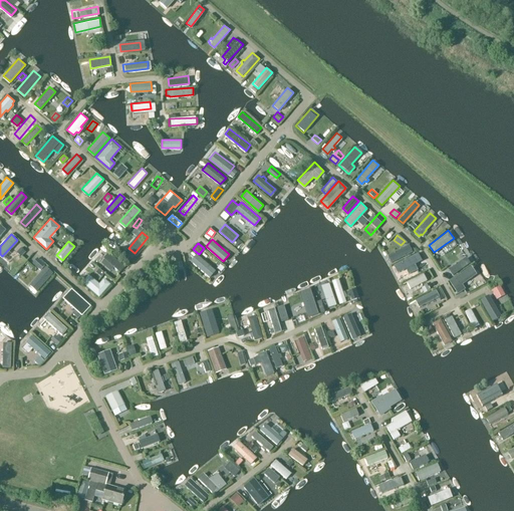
[(408,243),(387,254),(391,261),(412,250),(408,243)]
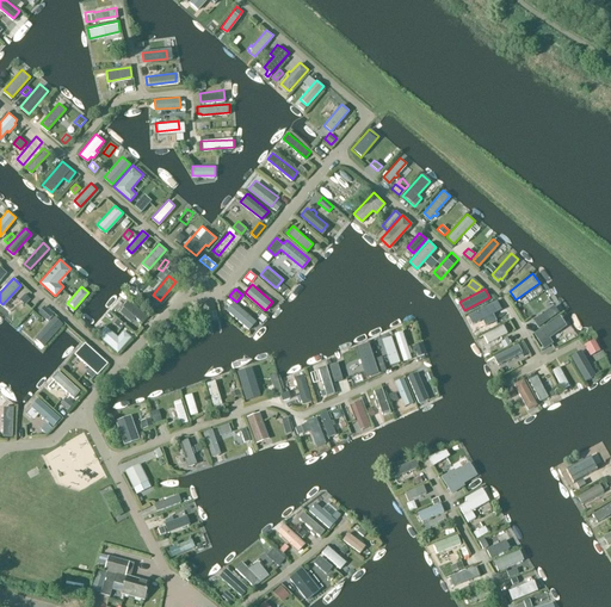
[(30,297),(24,292),(19,298),(25,303),(30,297)]
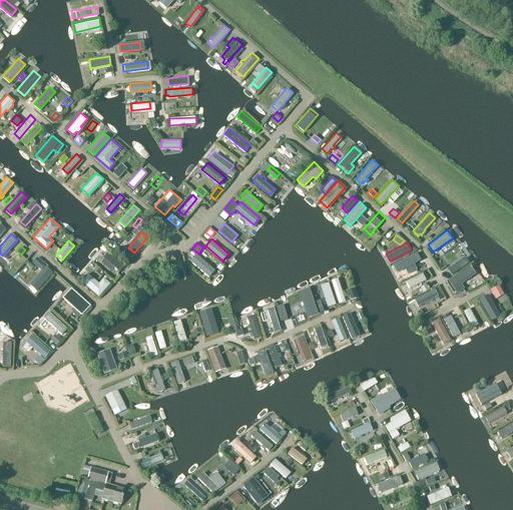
[(417,250),(396,264),(400,270),(421,258),(417,250)]
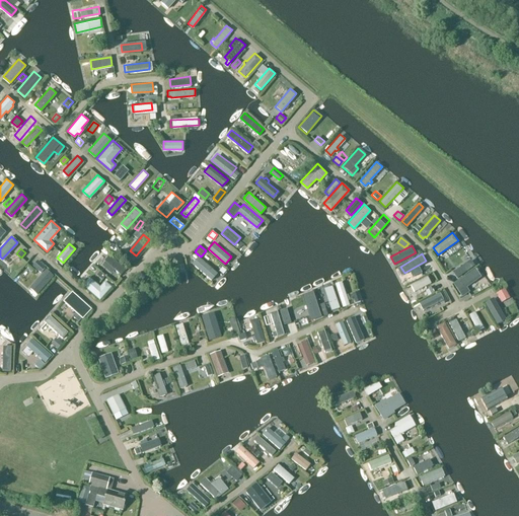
[(109,254),(101,264),(110,272),(115,268),(120,273),(125,267),(109,254)]
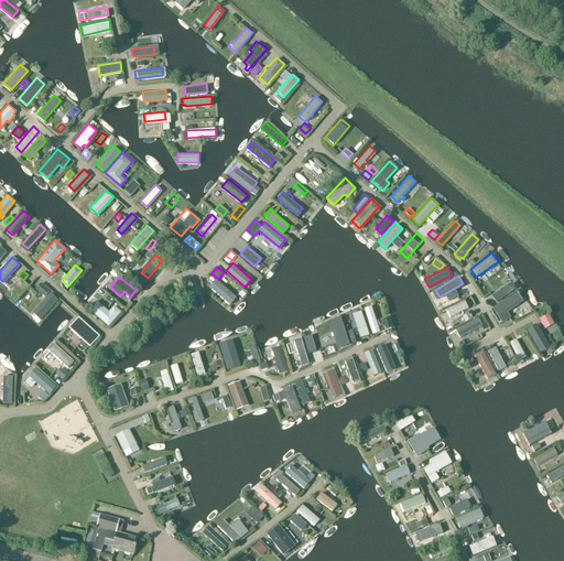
[(237,295),(215,277),(208,286),(229,303),(237,295)]
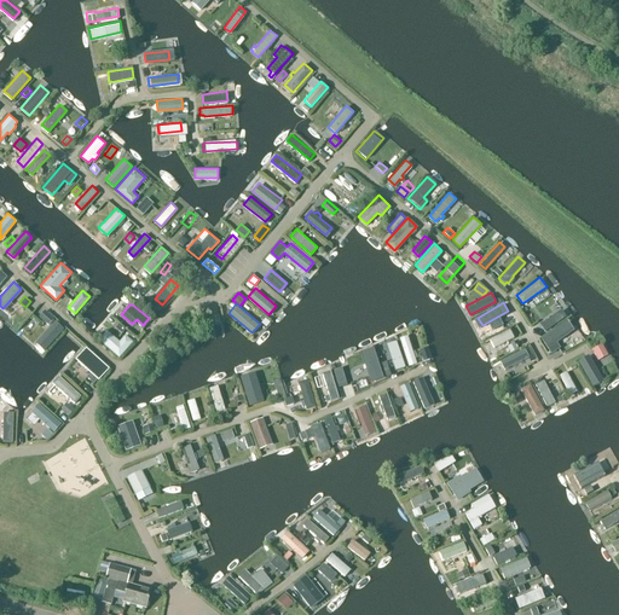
[(55,318),(45,309),(39,315),(48,324),(55,318)]
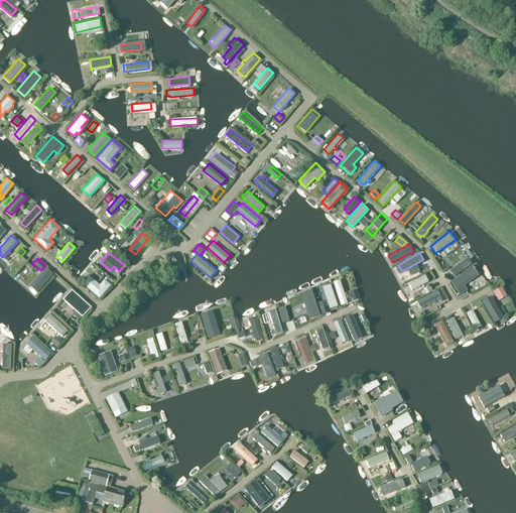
[(454,276),(472,264),(468,258),(460,264),(458,262),(454,264),(456,266),(449,270),(454,276)]
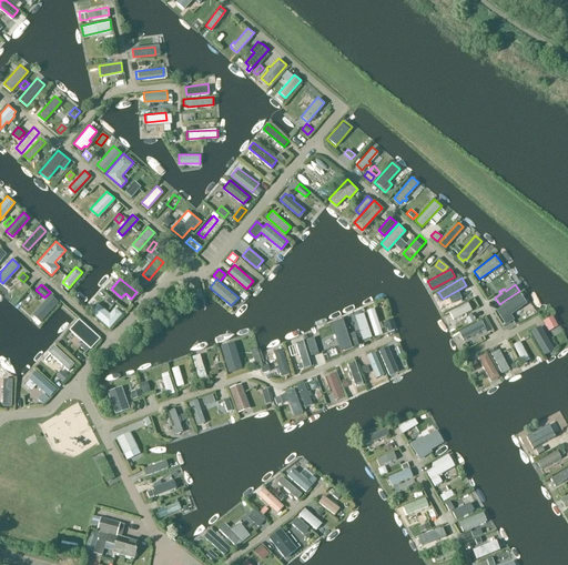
[(58,300),(50,293),(32,313),(40,321),(58,300)]
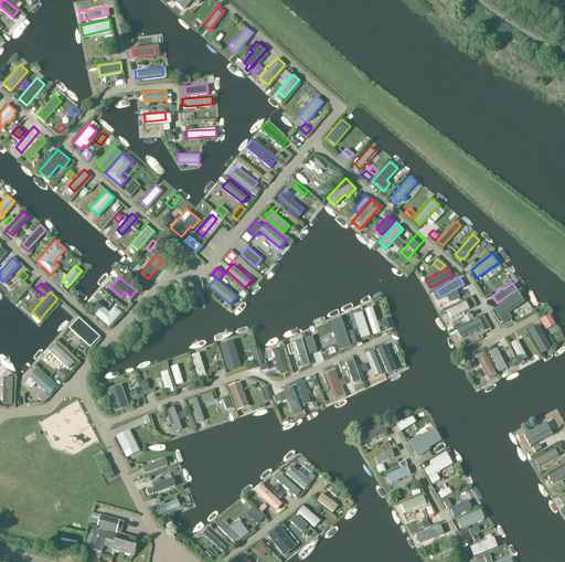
[(460,298),(457,292),(451,295),(455,301),(460,298)]
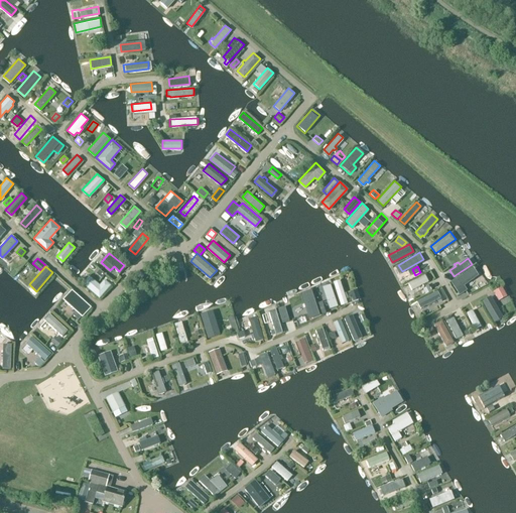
[(478,274),(472,266),(450,281),(460,293),(467,288),(464,284),(478,274)]
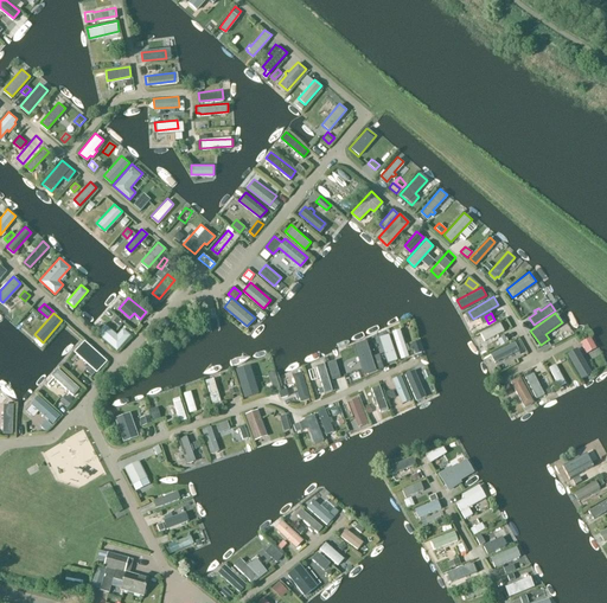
[(120,327),(123,321),(117,316),(113,321),(120,327)]
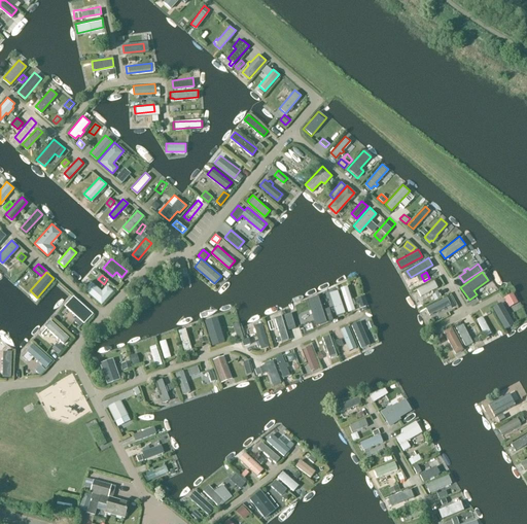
[(437,286),(433,279),(417,288),(420,295),(437,286)]
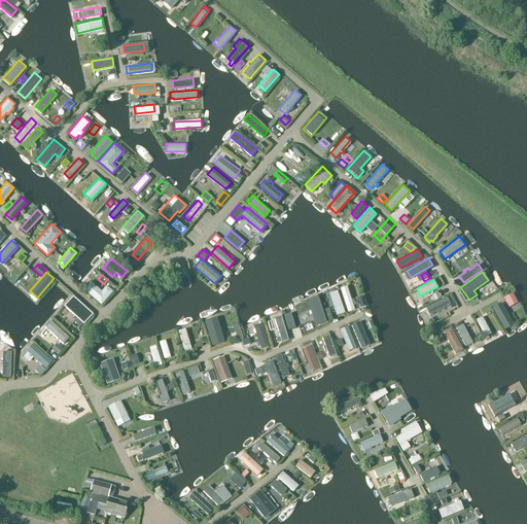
[(101,289),(91,280),(86,284),(83,281),(80,285),(101,304),(113,289),(106,283),(101,289)]
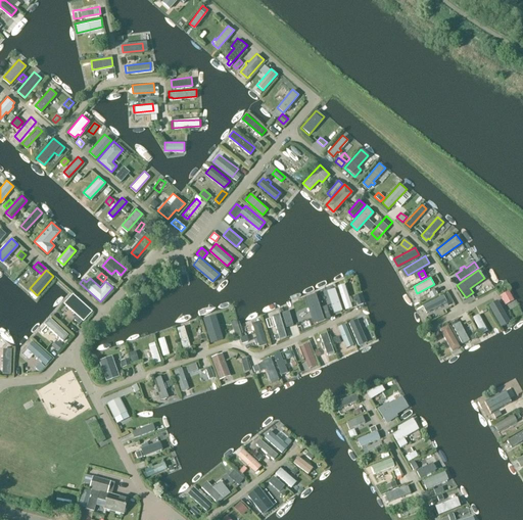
[(344,284),(338,286),(345,310),(352,308),(344,284)]
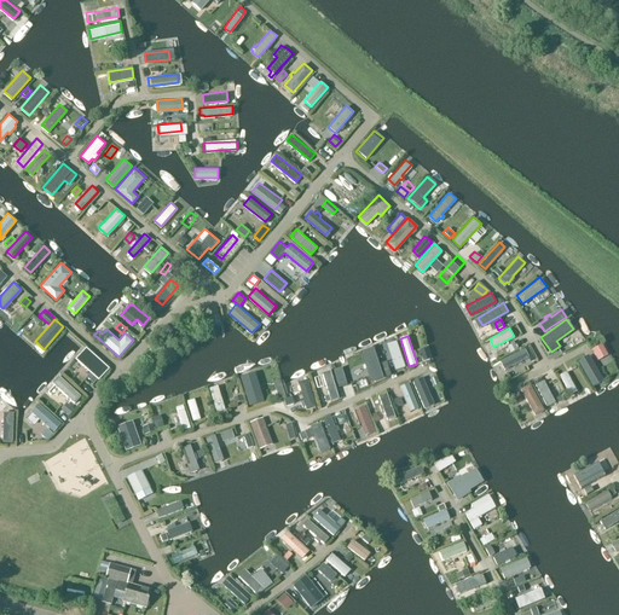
[(397,341),(387,344),(395,370),(405,366),(397,341)]
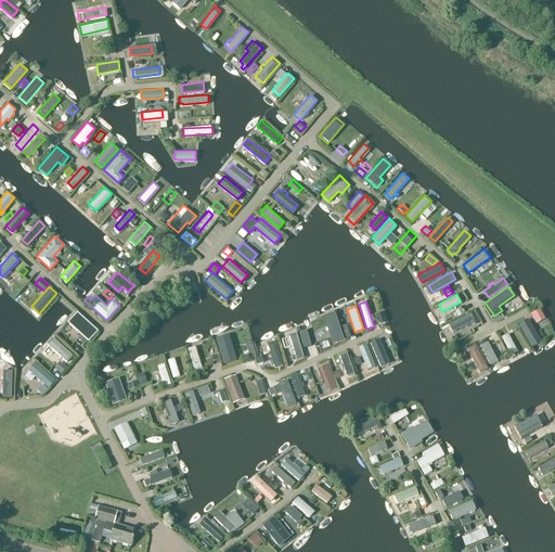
[(462,308),(461,307),(454,310),(457,316),(464,312),(464,311),(463,308),(462,308)]
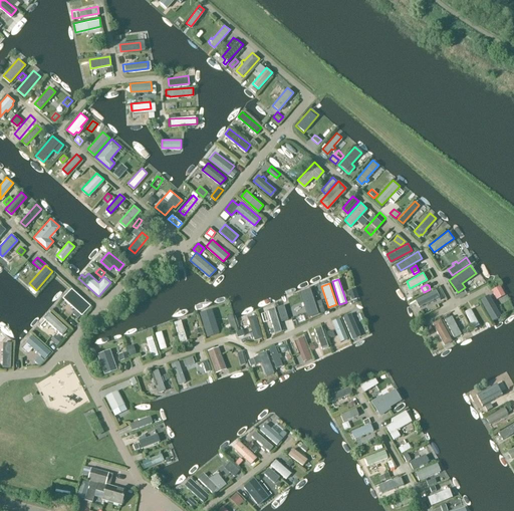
[(496,298),(504,294),(499,285),(491,290),(496,298)]
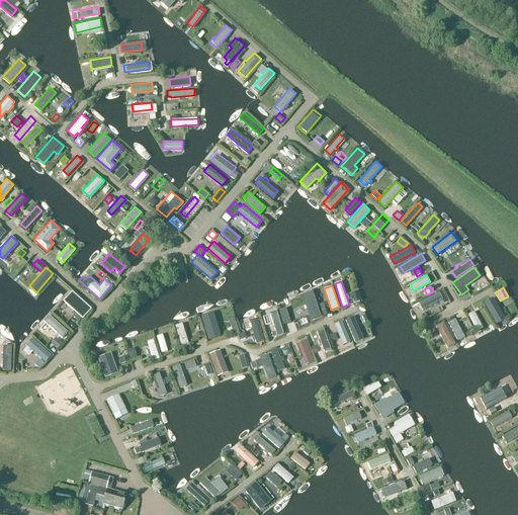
[(311,318),(320,315),(312,288),(301,292),(311,318)]
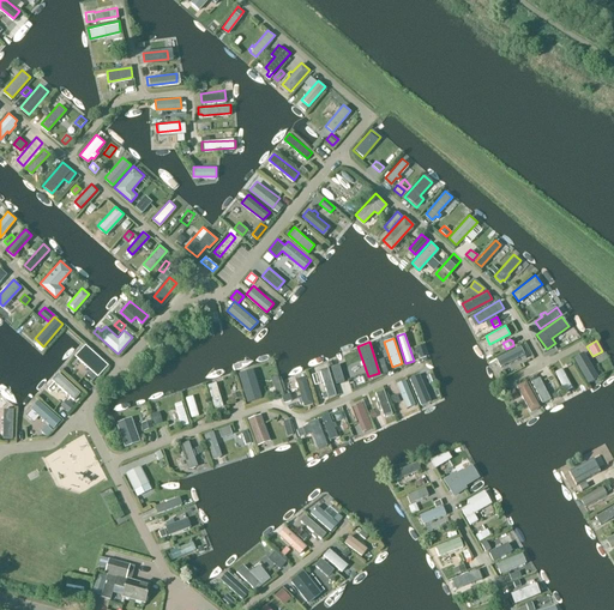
[(109,363),(85,343),(74,356),(89,368),(86,372),(94,379),(97,375),(98,376),(109,363)]
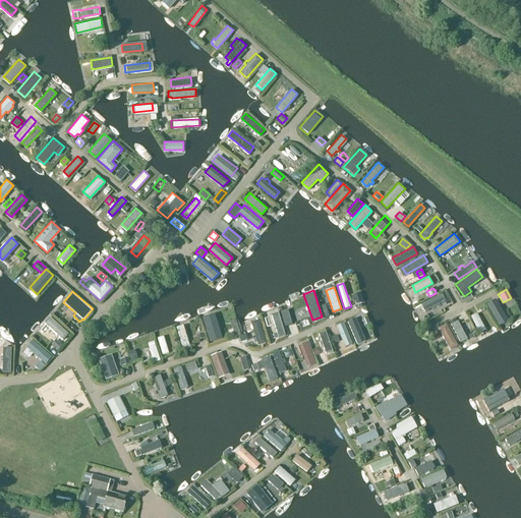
[(445,299),(442,291),(420,302),(424,310),(445,299)]
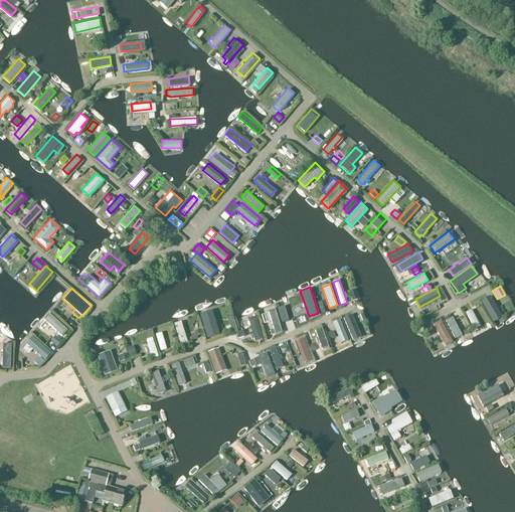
[(502,316),(490,294),(481,299),(493,321),(502,316)]
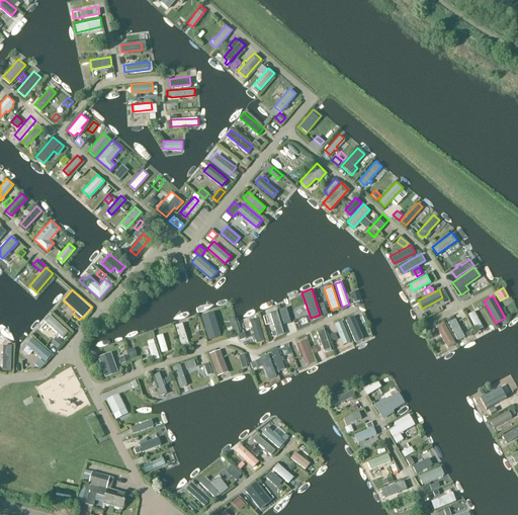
[(299,303),(293,307),(297,314),(304,311),(299,303)]
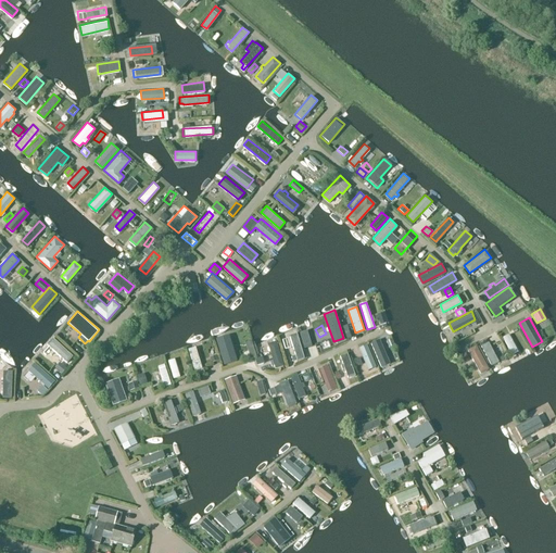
[(307,328),(300,330),(304,344),(311,342),(307,328)]
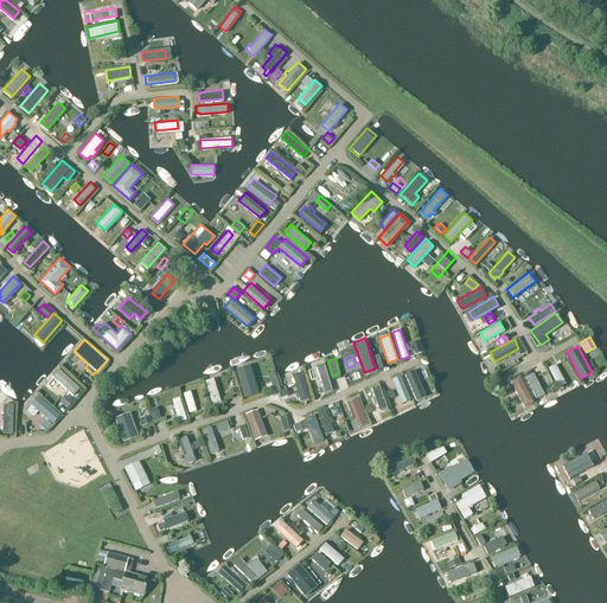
[(325,361),(317,365),(317,366),(308,369),(312,378),(320,376),(323,386),(318,387),(320,393),(324,392),(332,390),(325,361)]
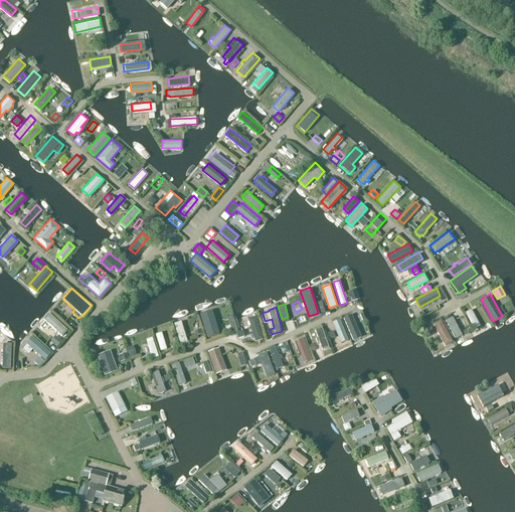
[(480,324),(471,308),(466,311),(474,327),(480,324)]
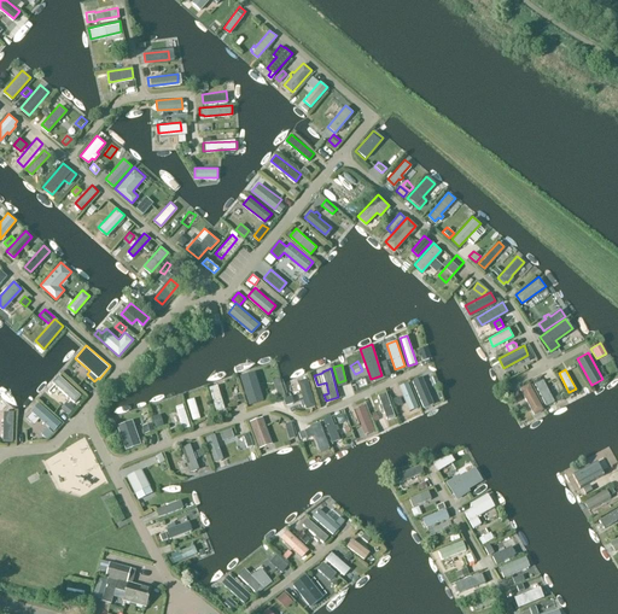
[(255,370),(240,375),(249,404),(264,399),(255,370)]
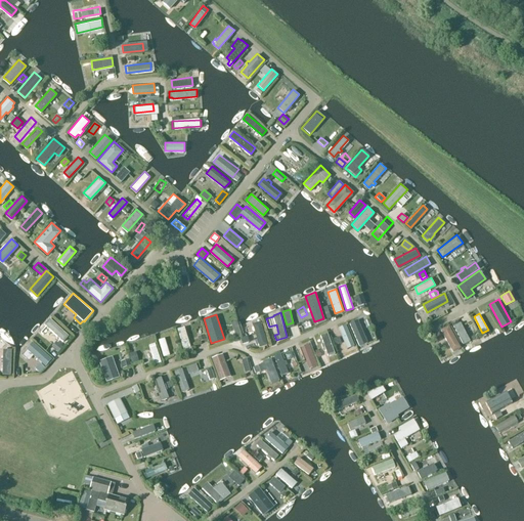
[(69,334),(50,317),(44,323),(63,340),(69,334)]
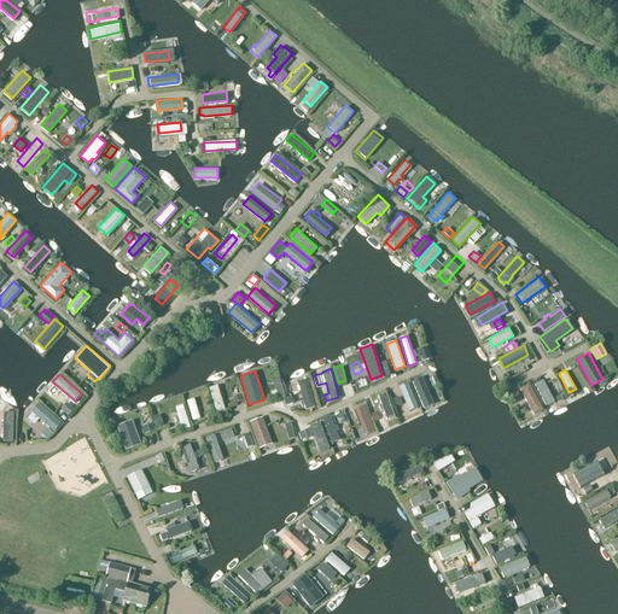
[(421,375),(412,379),(424,407),(433,403),(421,375)]
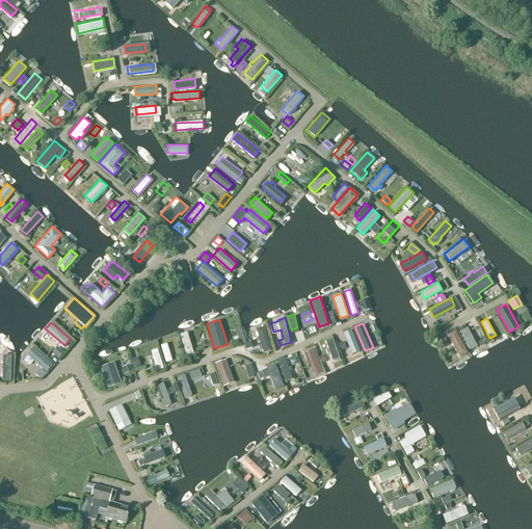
[(464,323),(458,326),(460,329),(459,329),(470,348),(477,345),(467,326),(464,323)]
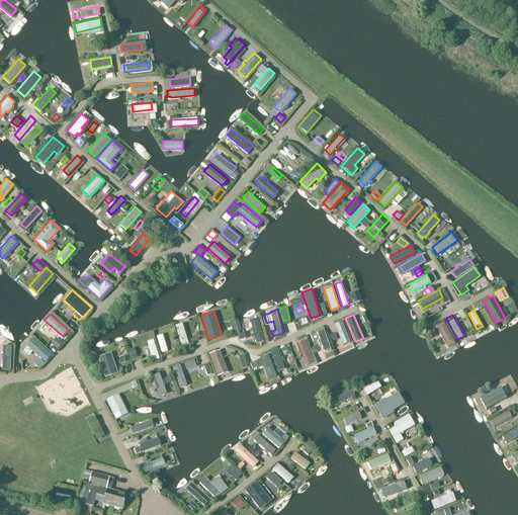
[(257,316),(249,318),(253,333),(251,333),(252,338),(255,337),(256,341),(264,338),(257,316)]
